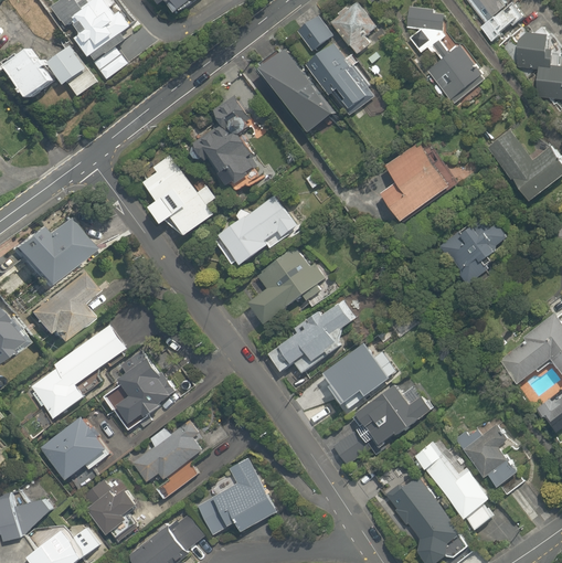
[(114,14),(102,0),(89,0),(87,2),(85,0),(83,0),(76,4),(73,0),(69,0),(67,1),(66,0),(60,0),(50,8),(65,29),(71,24),(78,33),(73,38),(87,57),(127,27),(116,13),(114,14)]
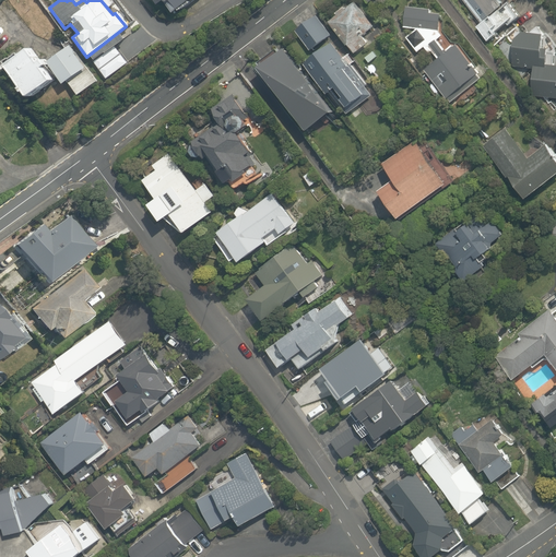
[(151,0),(155,7),(162,2),(170,15),(192,0),(151,0)]
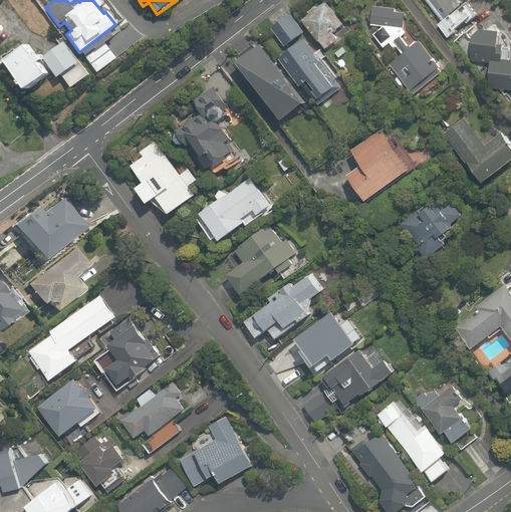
[(465,5),(460,0),(423,0),(440,22),(436,26),(447,39),(456,32),(455,31),(466,23),(476,15),(467,3),(465,5)]
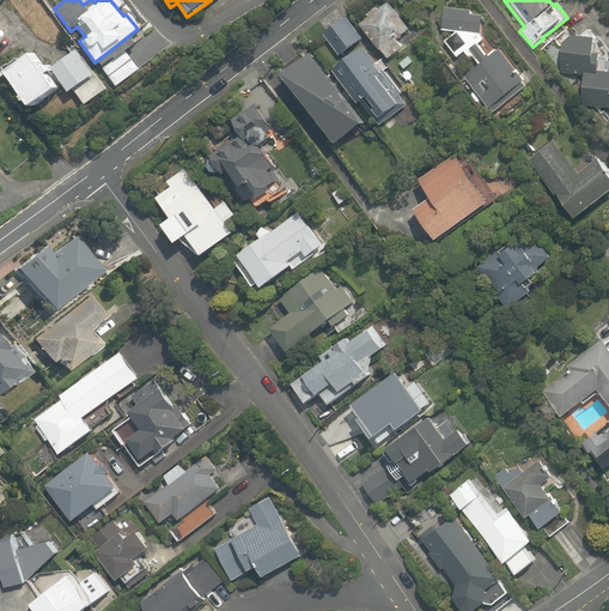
[(394,42),(407,31),(383,1),(355,24),(387,60),(399,49),(394,42)]
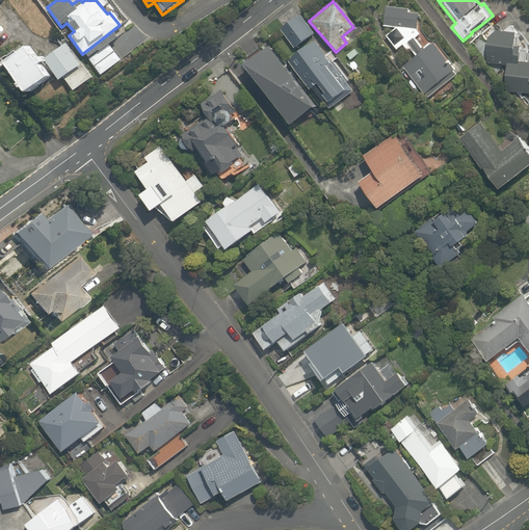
[(406,9),(384,6),(381,26),(395,27),(384,35),(395,50),(403,45),(413,56),(401,65),(424,95),(452,72),(429,43),(423,49),(414,36),(419,32),(415,27),(417,15),(405,14),(406,9)]
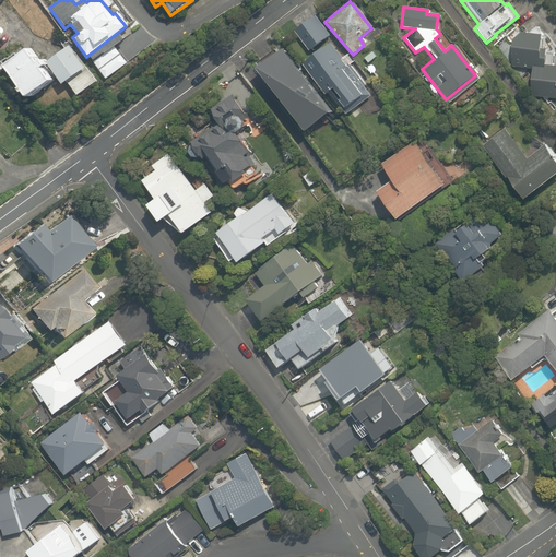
[(327,37),(311,15),(292,28),(307,50),(327,37)]
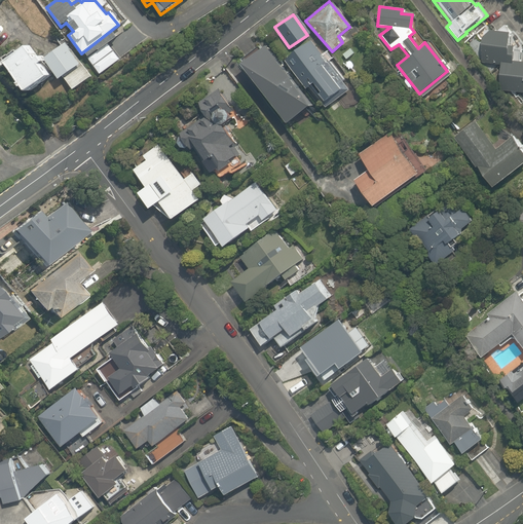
[(490,32),(482,38),(480,62),(499,64),(496,90),(522,92),(522,65),(512,64),(514,47),(509,47),(511,35),(490,32)]
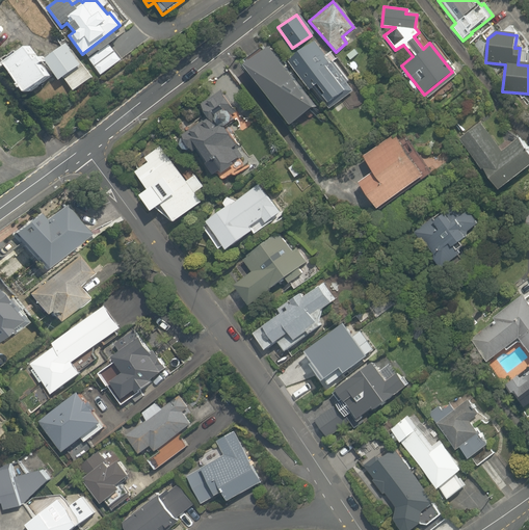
[(109,46),(113,42),(109,36),(86,54),(90,59),(88,60),(100,75),(120,59),(109,46)]
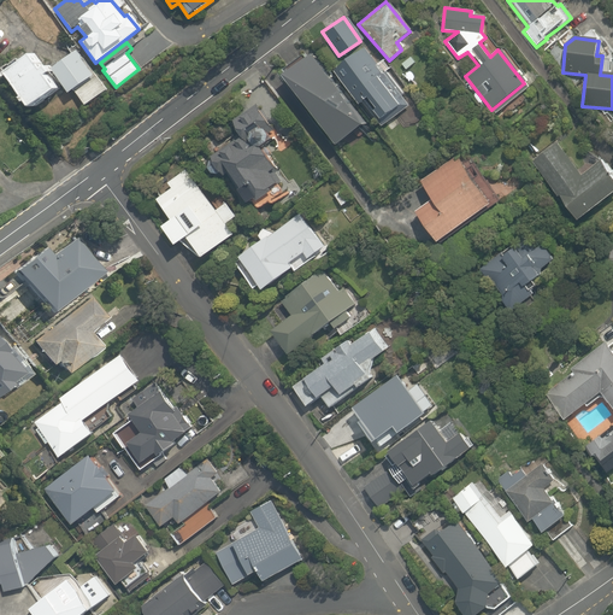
[(361,51),(335,71),(361,105),(367,100),(383,121),(404,105),(361,51)]
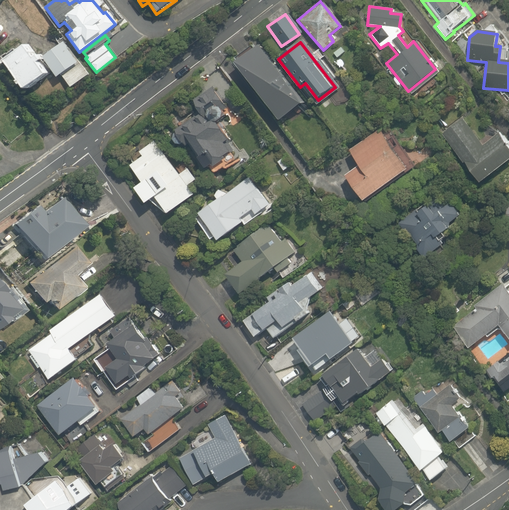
[(68,86),(85,73),(62,43),(42,58),(57,77),(60,75),(68,86)]
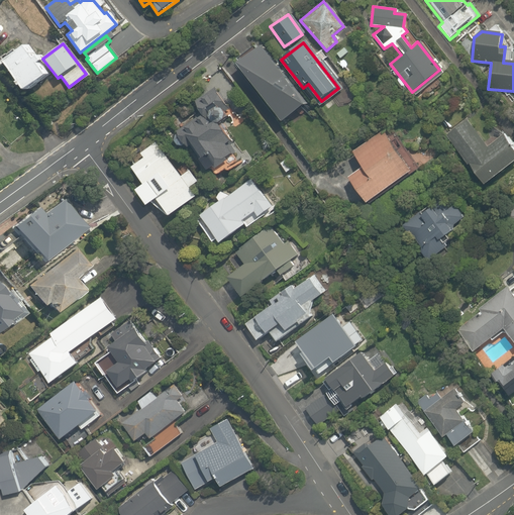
[(26,45),(3,63),(25,93),(47,76),(26,45)]
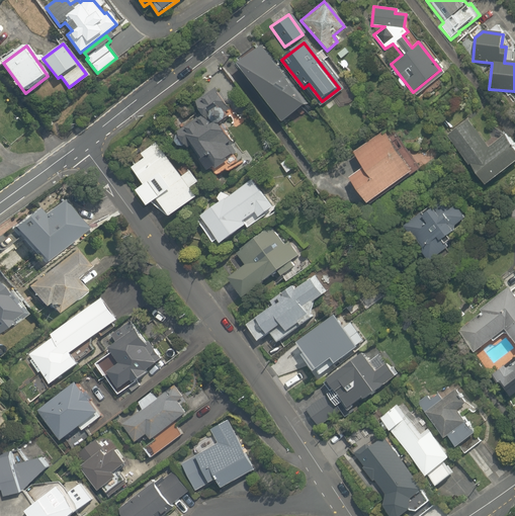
[(305,105),(260,48),(237,66),(281,123),(305,105)]
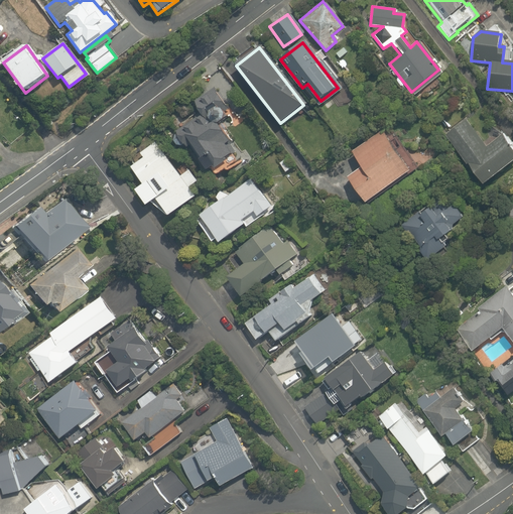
[(221,102),(213,90),(193,103),(200,114),(174,131),(185,148),(190,145),(209,172),(227,160),(225,158),(233,153),(227,143),(230,142),(217,123),(225,118),(217,105),(221,102)]
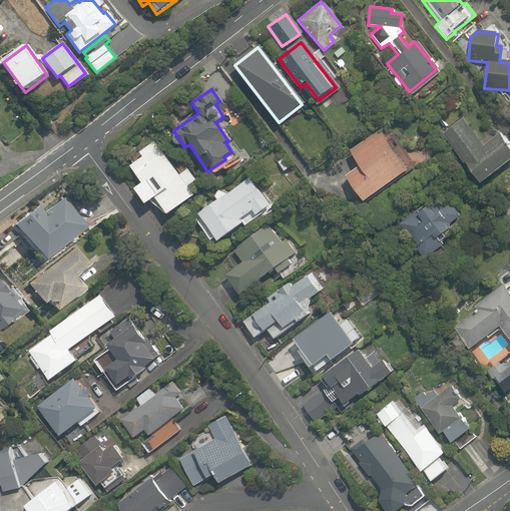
[(482,144),(461,118),(441,135),(480,183),(509,159),(509,147),(497,132),(482,144)]
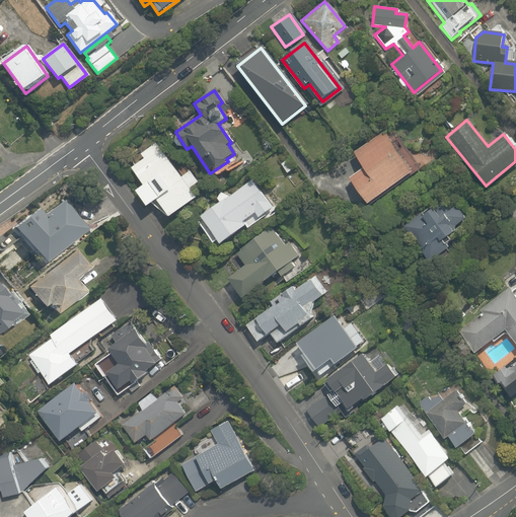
[(363,167),(349,177),(368,203),(420,165),(390,126),(353,154),(363,167)]
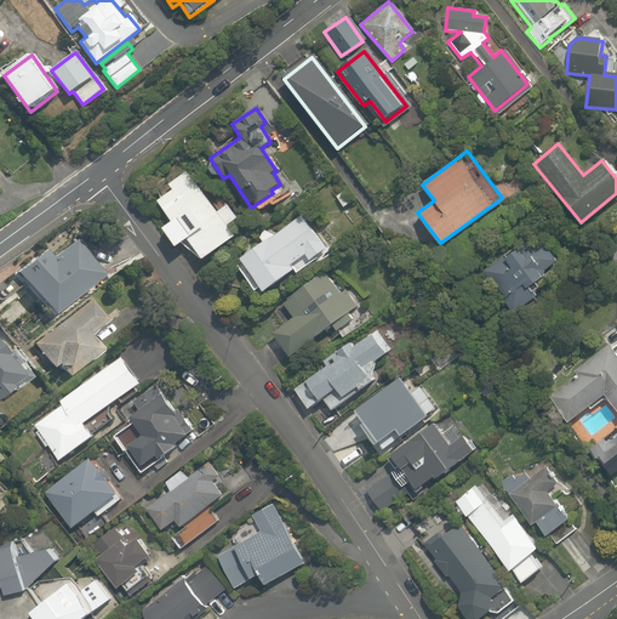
[(215,213),(182,172),(166,185),(170,189),(155,202),(172,222),(164,230),(180,249),(188,242),(205,262),(234,237),(224,225),(235,216),(226,204),(215,213)]
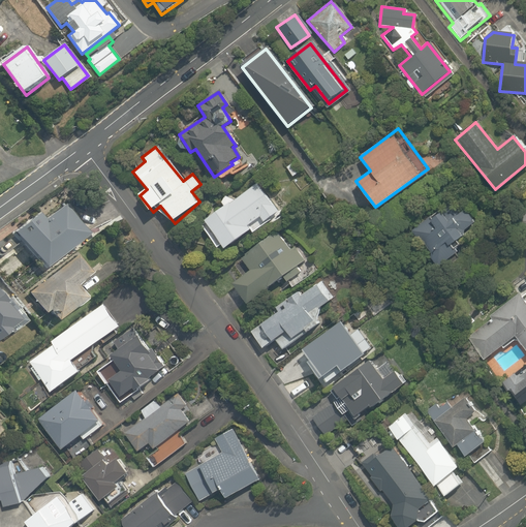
[(205,218),(227,248),(251,229),(247,224),(259,215),(264,220),(276,212),(253,182),(205,218)]
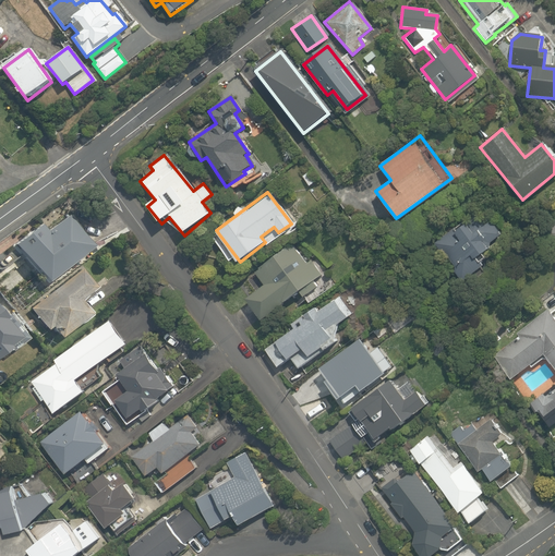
[(40,222),(13,244),(33,269),(28,273),(34,280),(38,277),(41,281),(88,244),(64,214),(45,228),(40,222)]
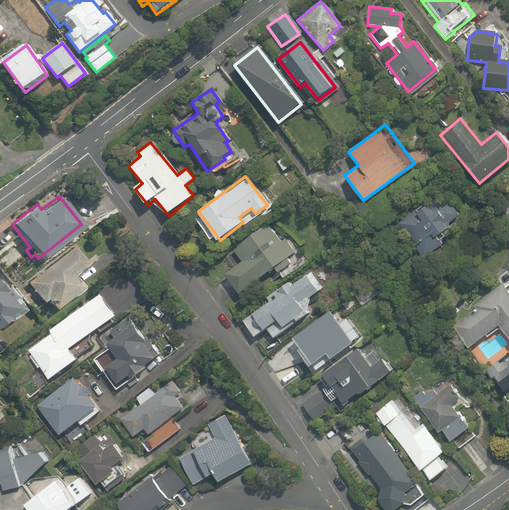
[(431,202),(417,212),(415,210),(398,222),(425,260),(445,246),(437,236),(450,227),(447,223),(458,216),(448,202),(436,209),(431,202)]
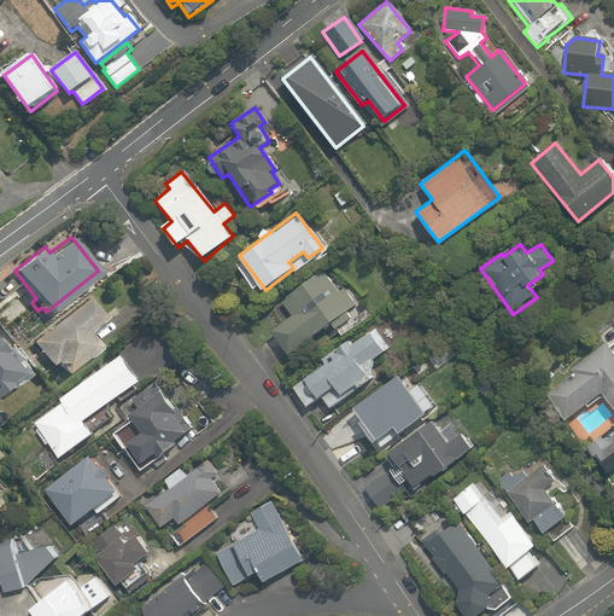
[(328,324),(332,329),(348,317),(343,311),(352,303),(322,267),(280,301),(291,314),(270,331),(290,354),(328,324)]
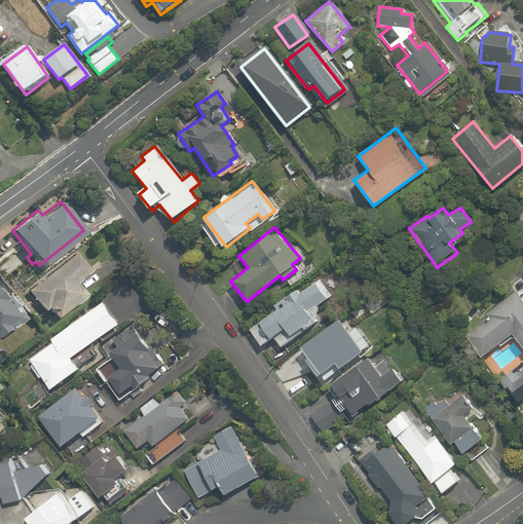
[(76,251),(26,290),(42,310),(46,307),(54,317),(85,294),(73,278),(88,266),(76,251)]
